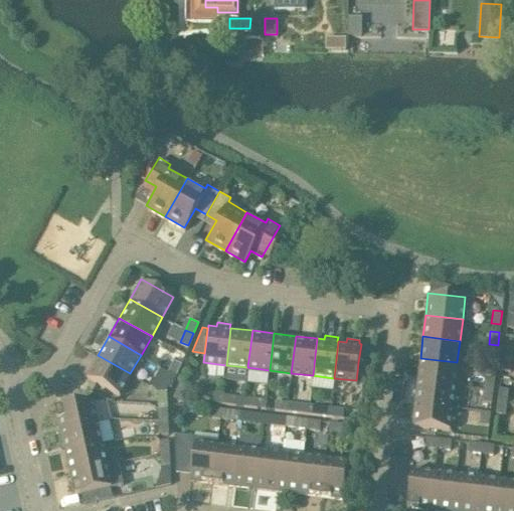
[(511,356),(513,344),(504,343),(503,354),(511,356)]
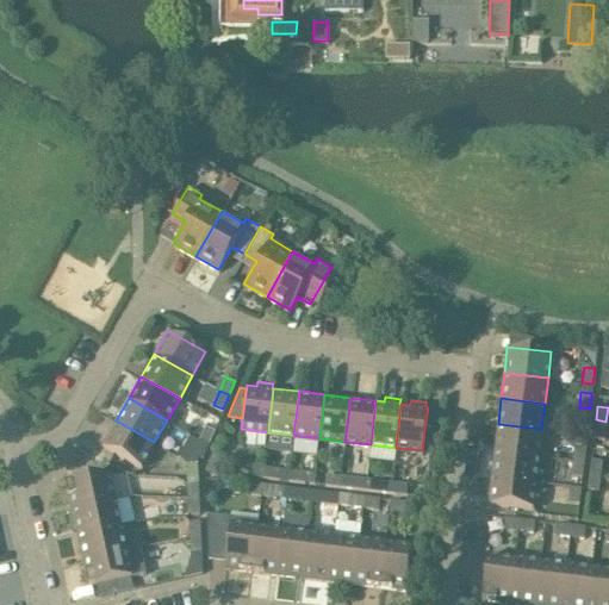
[(579,407),(577,423),(588,424),(590,409),(579,407)]
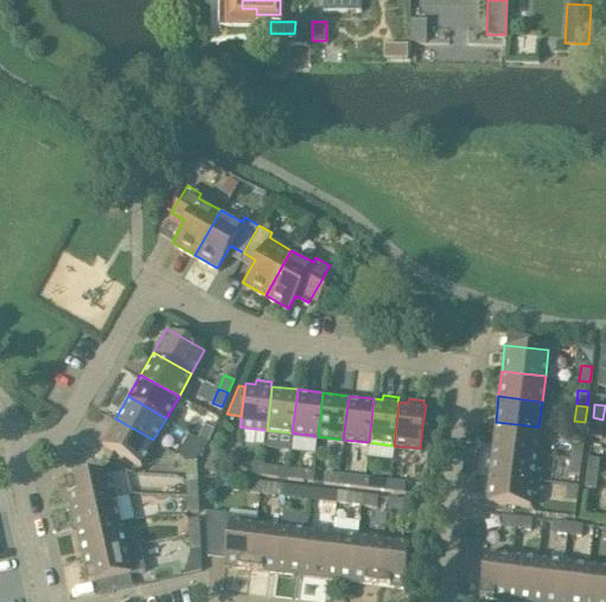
[(603,420),(593,417),(591,434),(601,435),(603,420)]
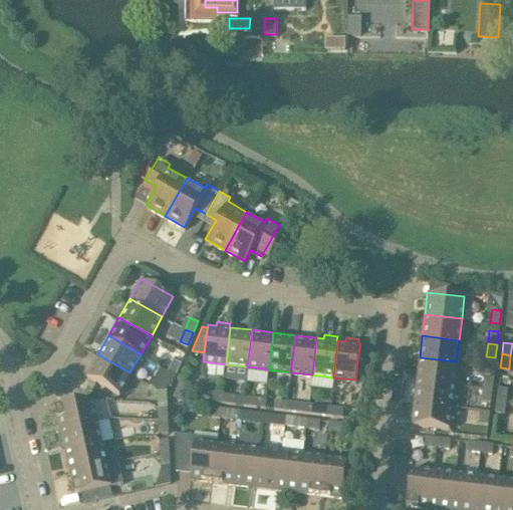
[(130,372),(97,354),(86,374),(118,393),(130,372)]
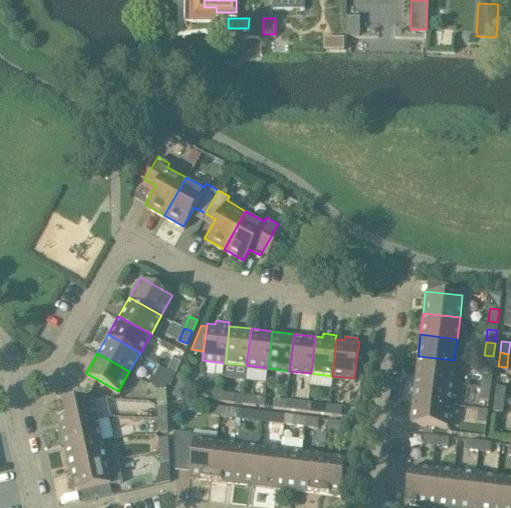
[(172,356),(167,368),(175,371),(180,360),(172,356)]
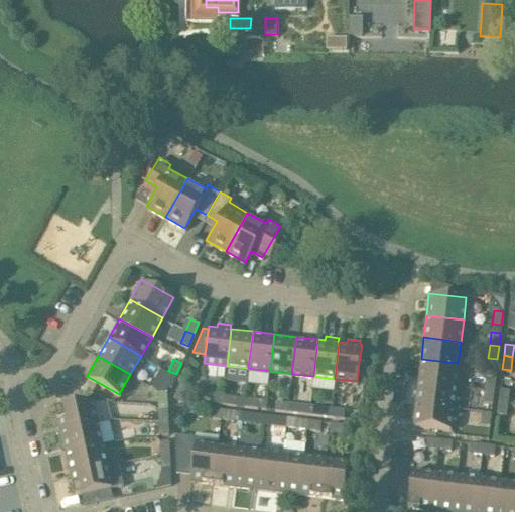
[(458,363),(421,359),(418,380),(456,385),(458,363)]
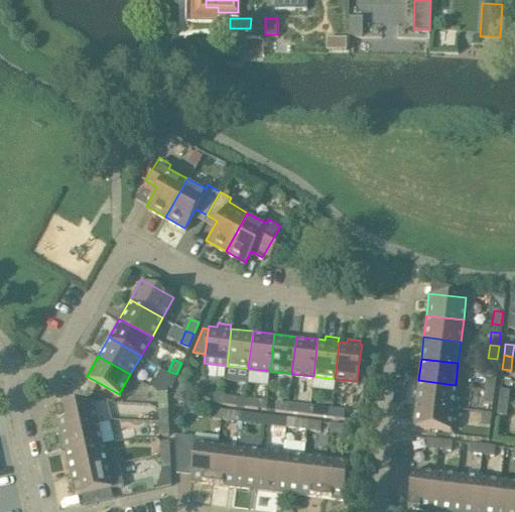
[(371,364),(359,363),(358,373),(370,375),(371,364)]
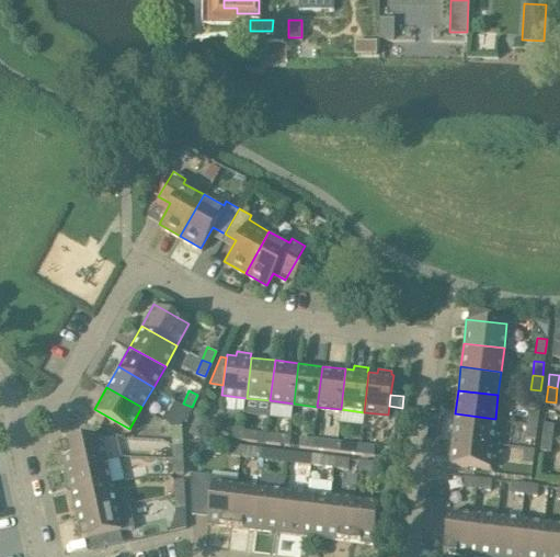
[(192,407),(183,404),(178,417),(186,420),(192,407)]
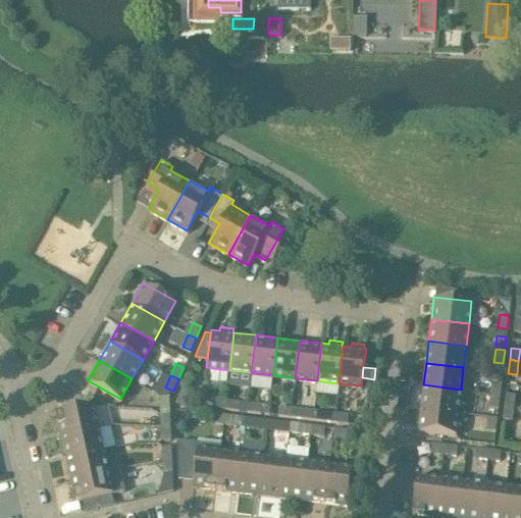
[(499,394),(501,380),(491,379),(490,393),(499,394)]
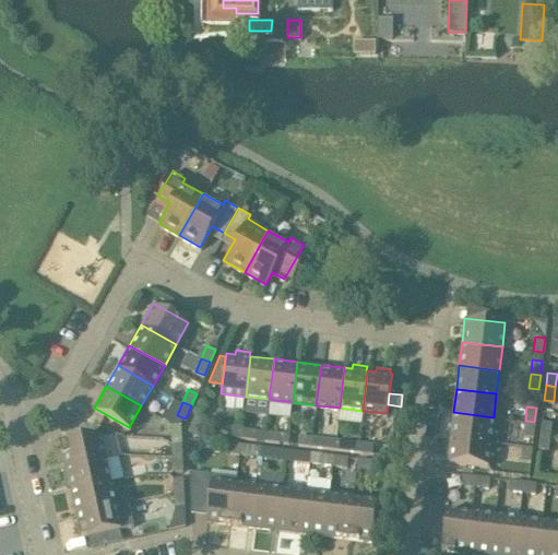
[(188,429),(202,430),(208,417),(196,412),(188,429)]
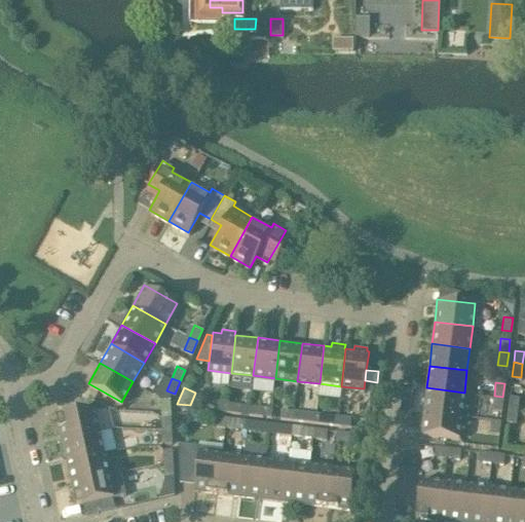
[(423,410),(461,414),(464,393),(426,387),(423,410)]
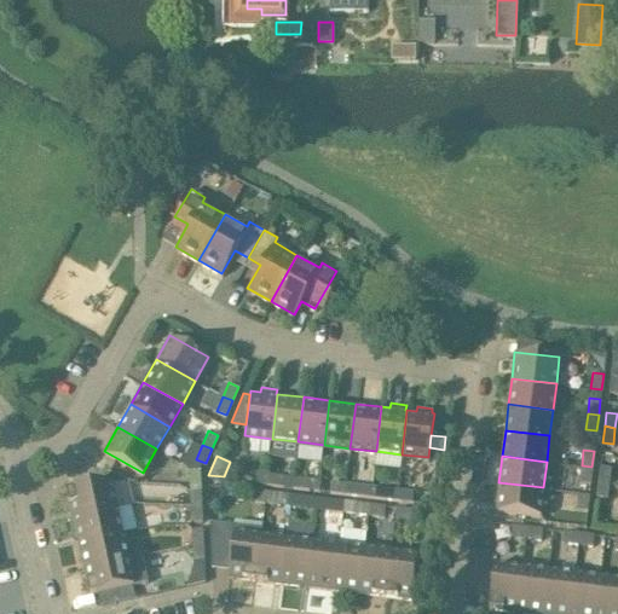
[(598,479),(608,480),(611,465),(600,464),(598,479)]
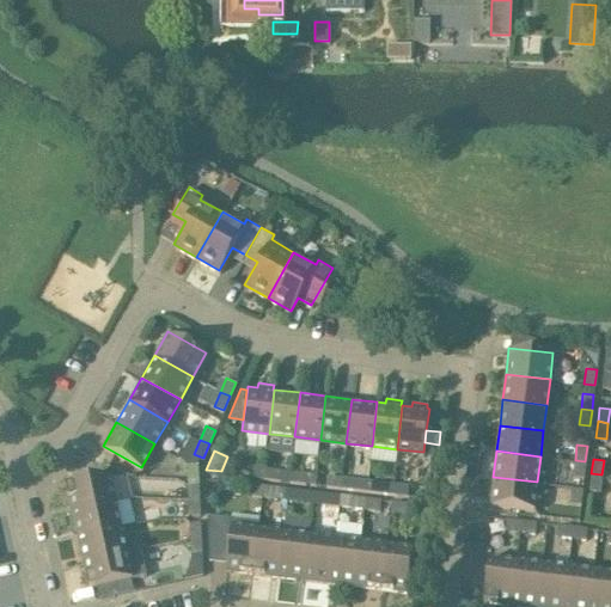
[(585,461),(575,460),(573,476),(584,477),(585,461)]
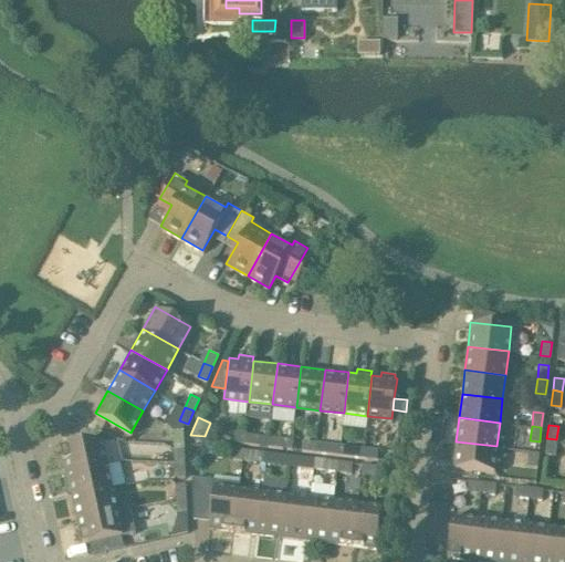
[(182,427),(173,427),(174,441),(182,441),(182,427)]
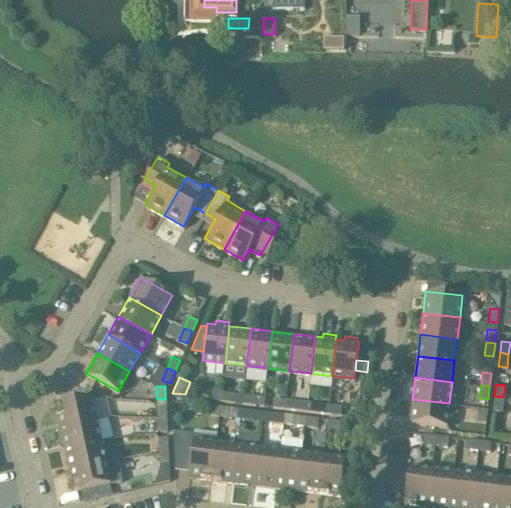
[(221,390),(209,389),(208,398),(220,399),(221,390)]
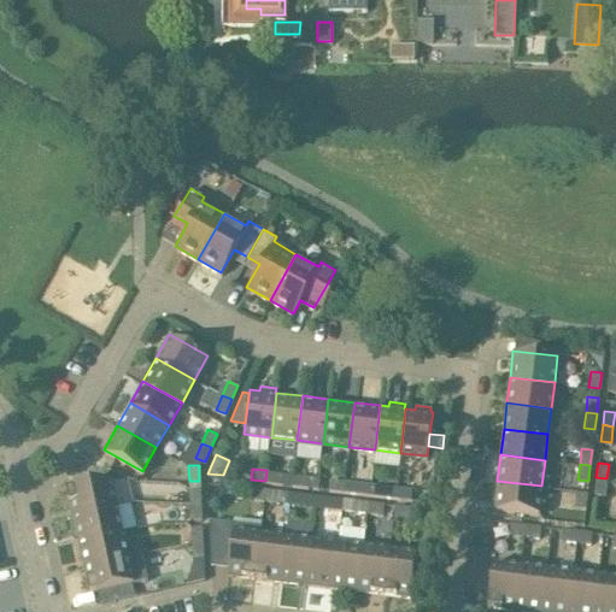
[(267,470),(265,481),(281,483),(282,472),(267,470)]
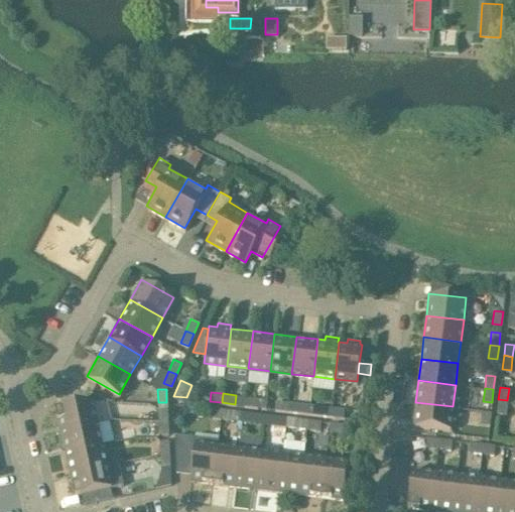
[(258,397),(245,396),(244,405),(257,406),(258,397)]
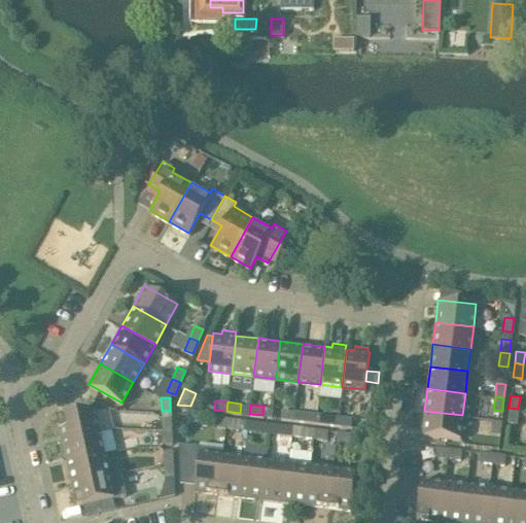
[(57,416),(62,439),(99,430),(94,408),(57,416)]
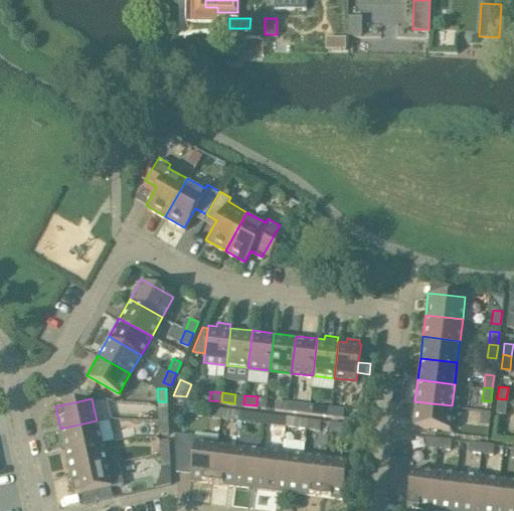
[(275,398),(274,407),(287,409),(288,400),(275,398)]
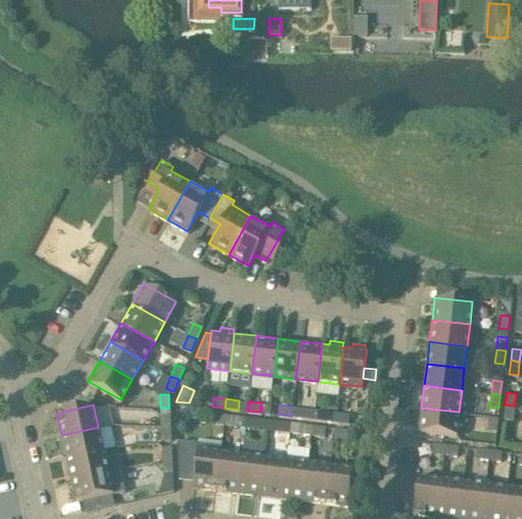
[(513,419),(514,406),(505,405),(504,418),(513,419)]
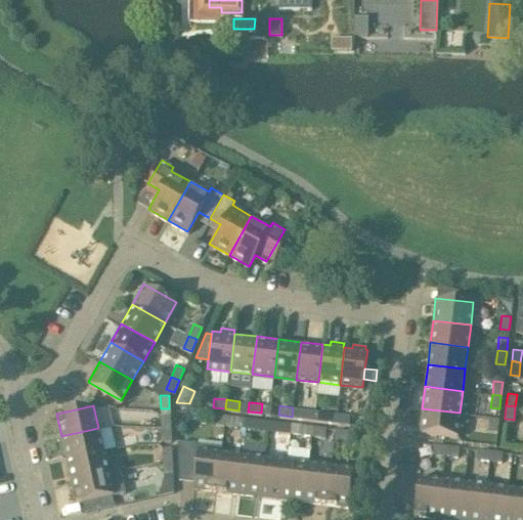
[(314,410),(302,408),(301,418),(313,419),(314,410)]
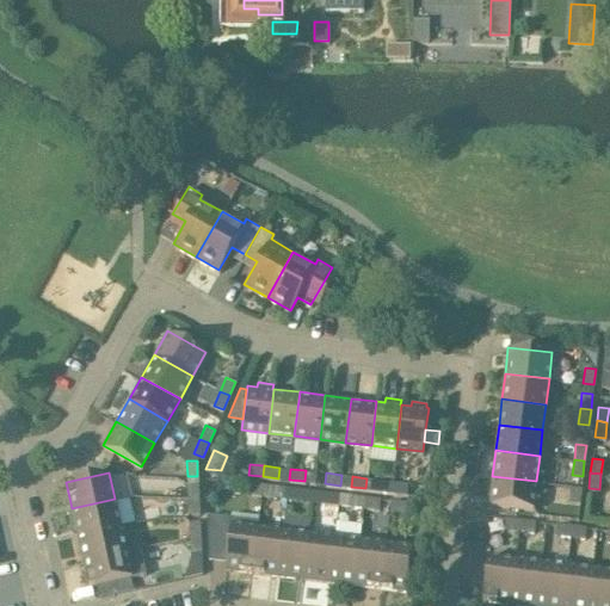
[(536,481),(492,476),(490,502),(533,507),(536,481)]
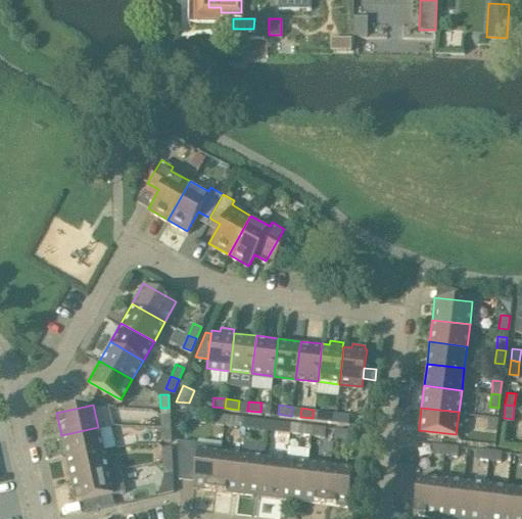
[(314,410),(313,418),(326,420),(327,411),(314,410)]
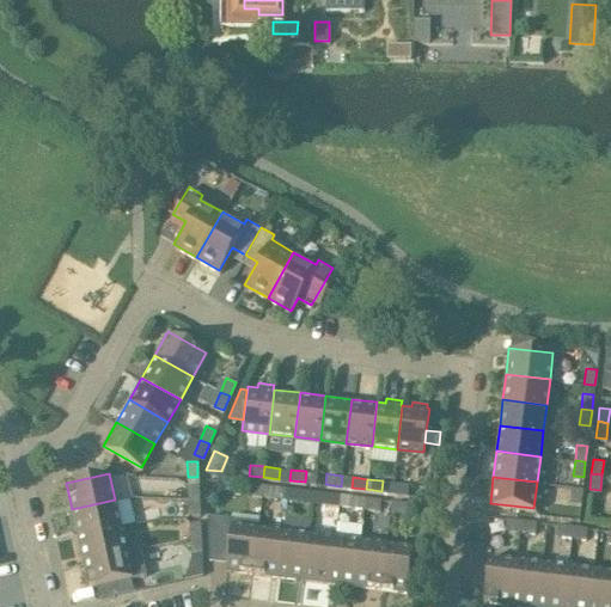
[(408,484),(393,482),(392,492),(407,494),(408,484)]
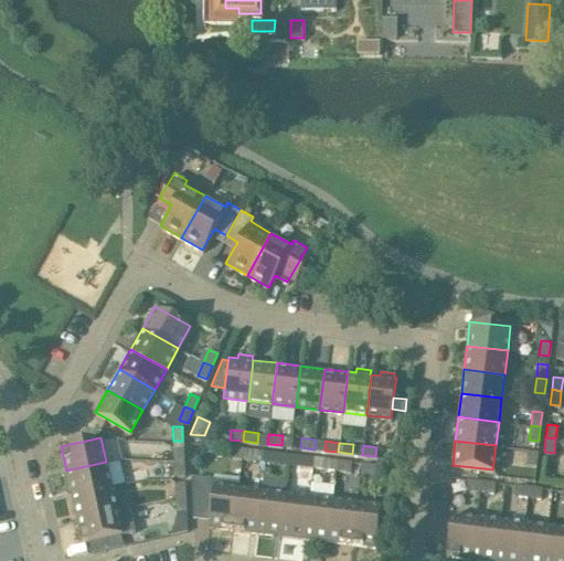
[(173,461),(183,459),(183,446),(173,446),(173,461)]
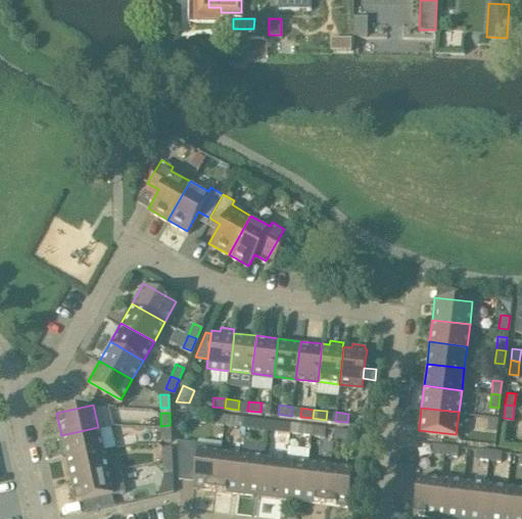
[(225,414),(211,413),(210,421),(224,423),(225,414)]
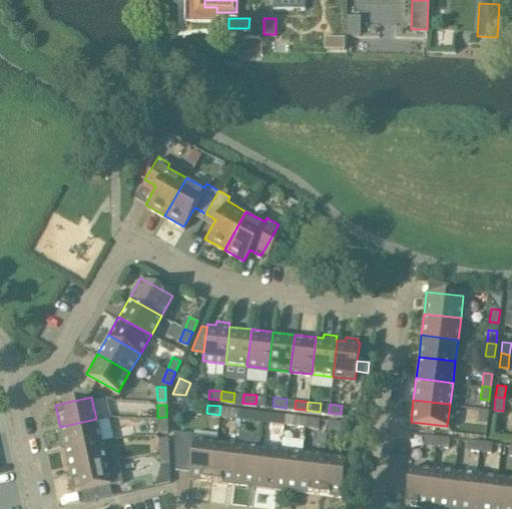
[(220,406),(219,415),(231,416),(232,408),(220,406)]
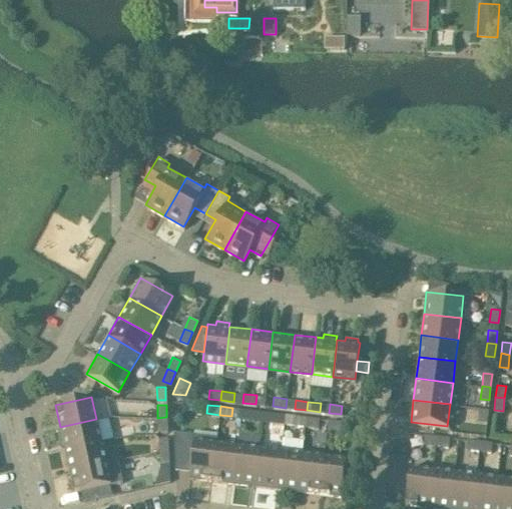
[(479,407),(477,420),(486,421),(488,409),(479,407)]
